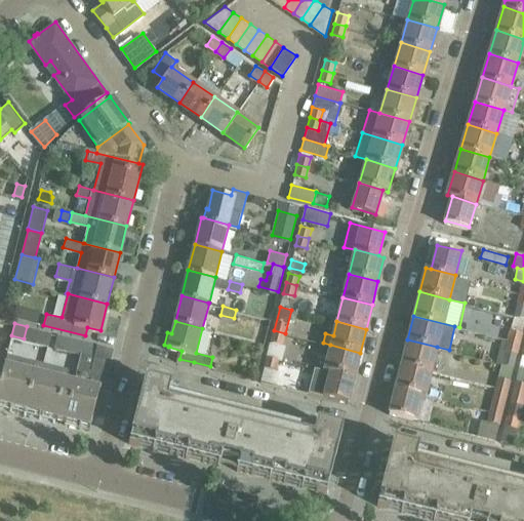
[(27,326),(24,338),(35,342),(38,329),(27,326)]
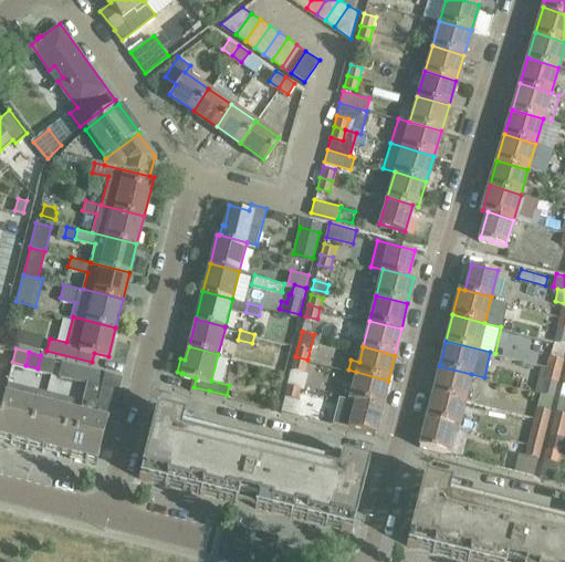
[(548,365),(561,368),(564,357),(552,354),(548,365)]
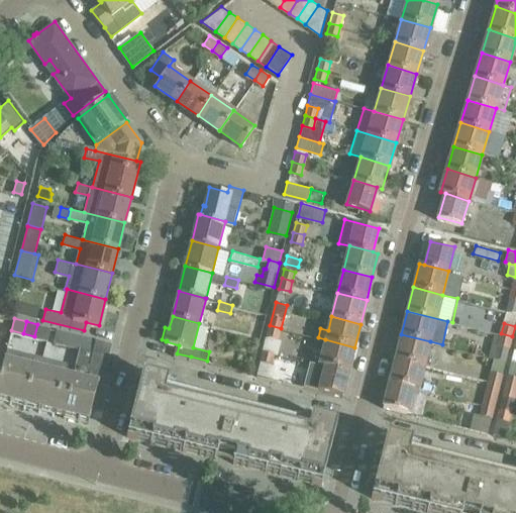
[(37,324),(34,336),(46,339),(49,327),(37,324)]
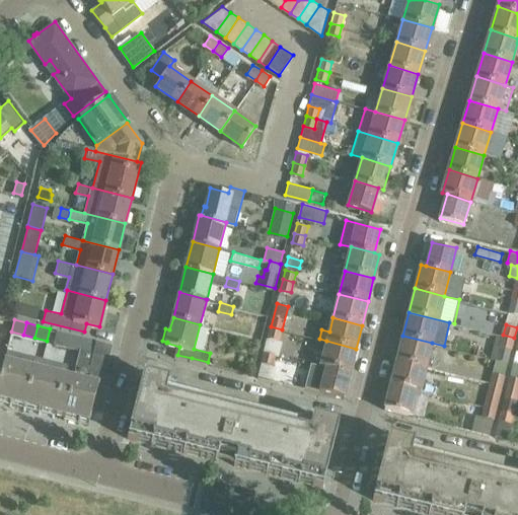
[(282,329),(271,326),(268,337),(279,340),(282,329)]
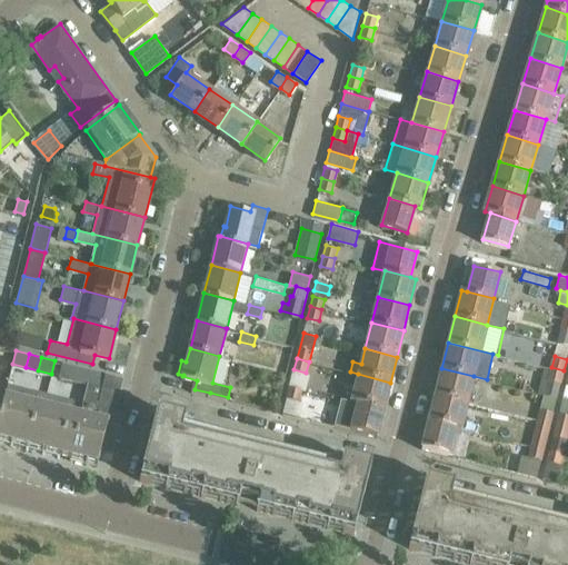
[(62,363),(59,376),(73,379),(77,366),(62,363)]
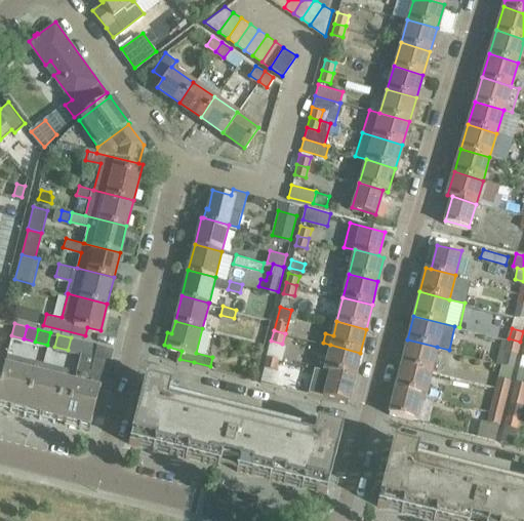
[(71,337),(68,350),(80,353),(83,341),(71,337)]
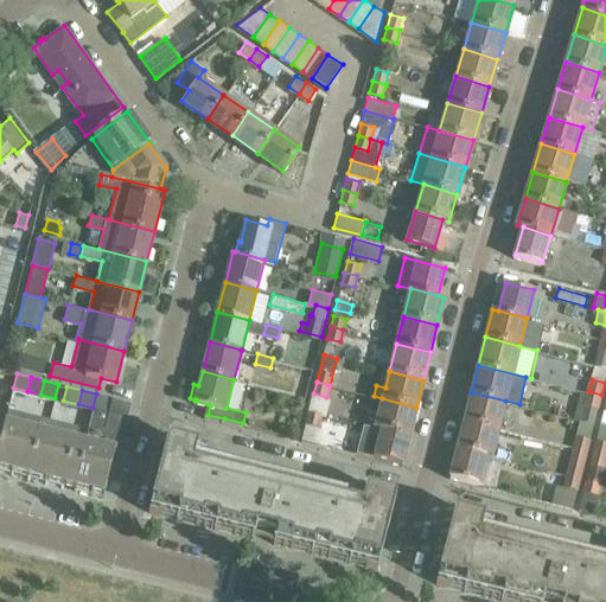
[(573,417),(581,420),(594,423),(598,407),(585,403),(588,392),(580,391),(573,417)]
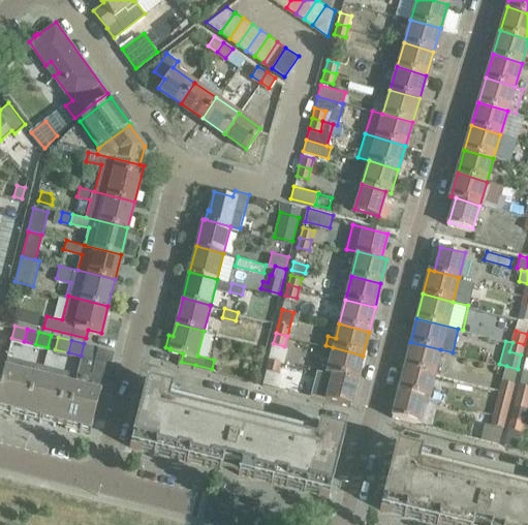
[(524,344),(513,341),(513,342),(509,351),(521,354),(524,344)]
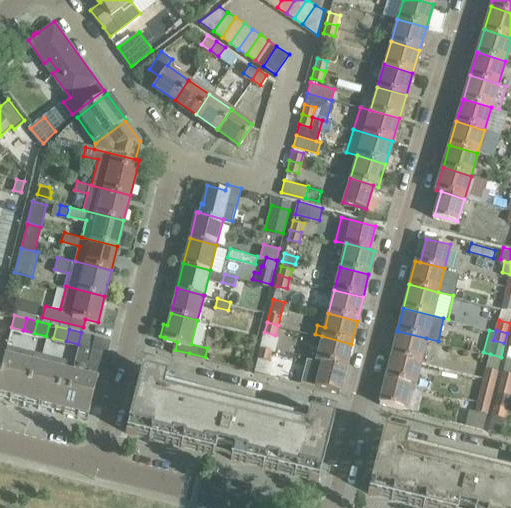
[(397,331),(391,355),(420,362),(426,338),(397,331)]
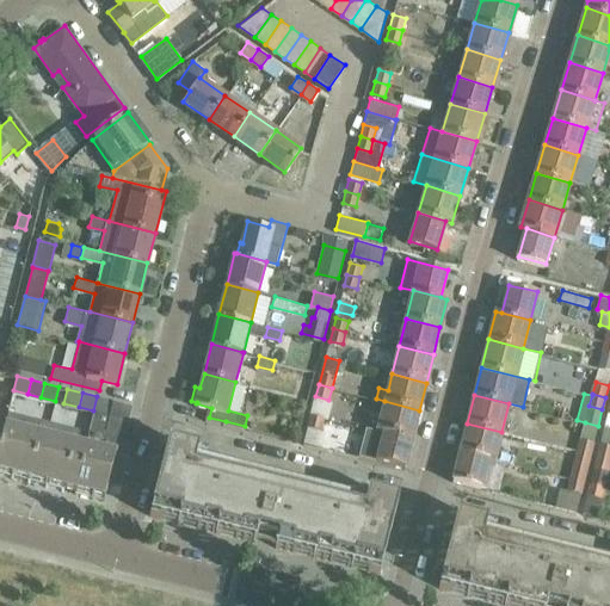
[(75,490),(104,498),(116,453),(116,452),(121,433),(124,433),(131,404),(98,396),(96,410),(90,431),(86,445),(75,490)]
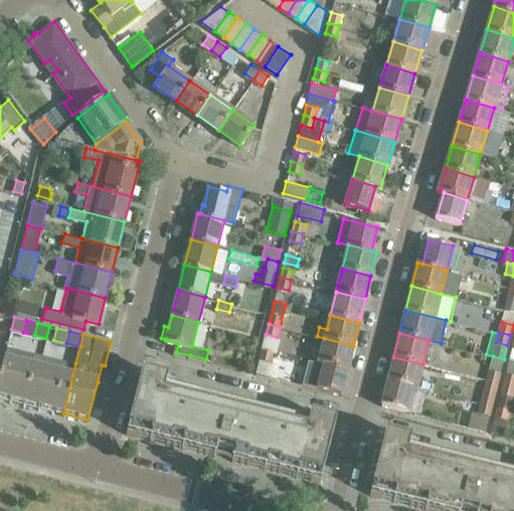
[(318,362),(324,363),(347,369),(353,346),(324,338),(317,336),(314,336),(311,346),(322,348),(318,362)]
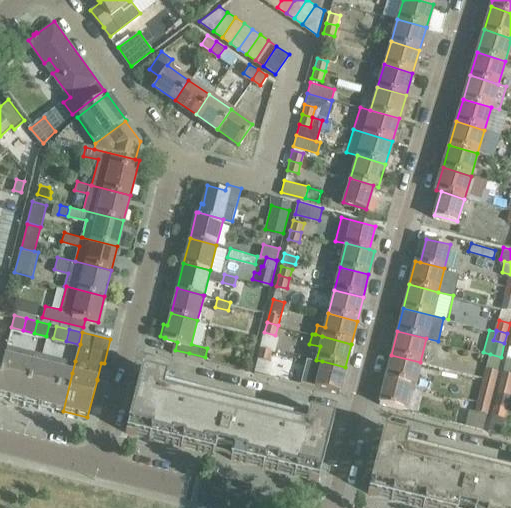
[(0,395),(63,411),(72,373),(75,361),(48,353),(47,355),(20,348),(17,359),(4,356),(0,370),(0,395)]
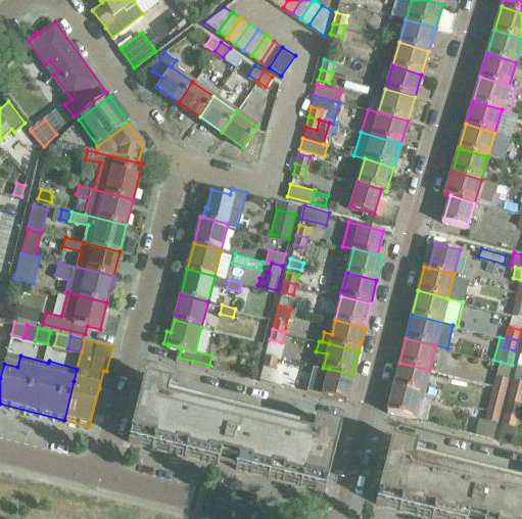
[(277,359),(266,356),(264,365),(275,368),(277,359)]
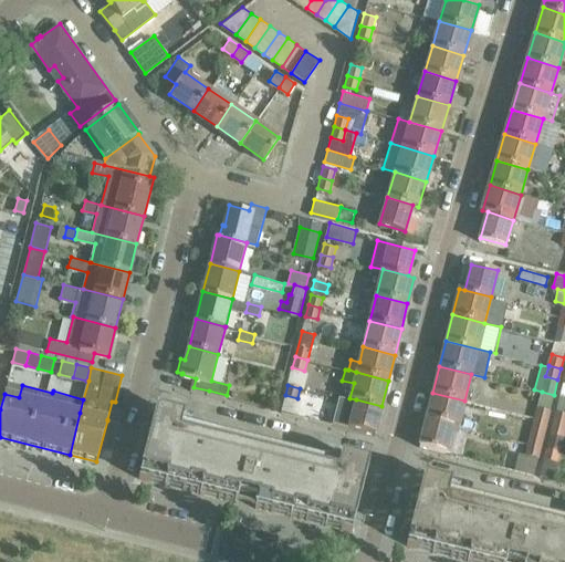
[(539,405),(535,418),(547,420),(551,408),(554,395),(542,392),(539,405)]
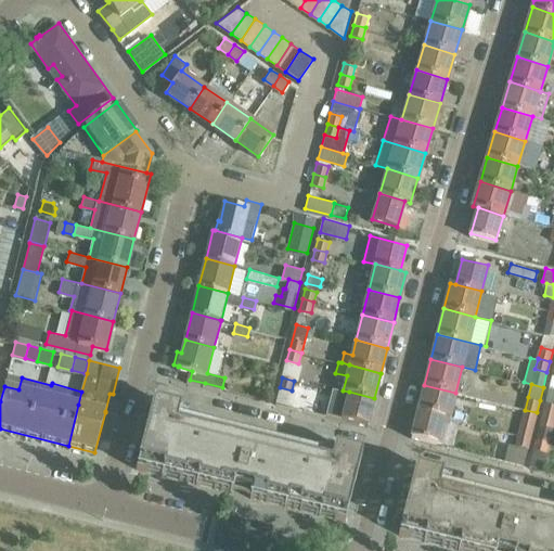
[(424,385),(419,409),(443,415),(450,418),(455,393),(424,385)]
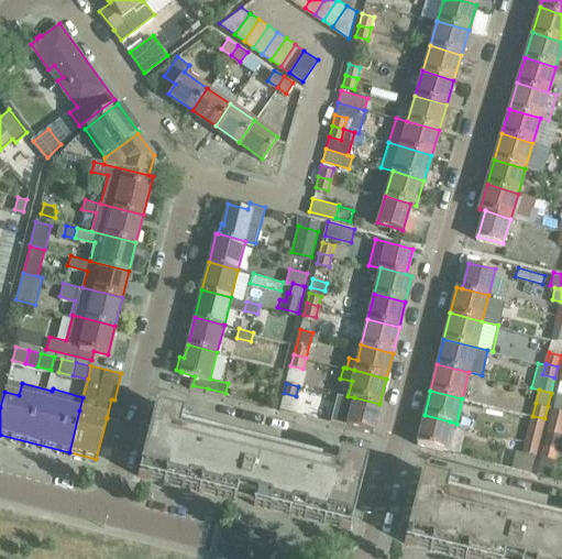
[(330,419),(373,430),(379,404),(354,397),(348,396),(337,393),(330,419)]
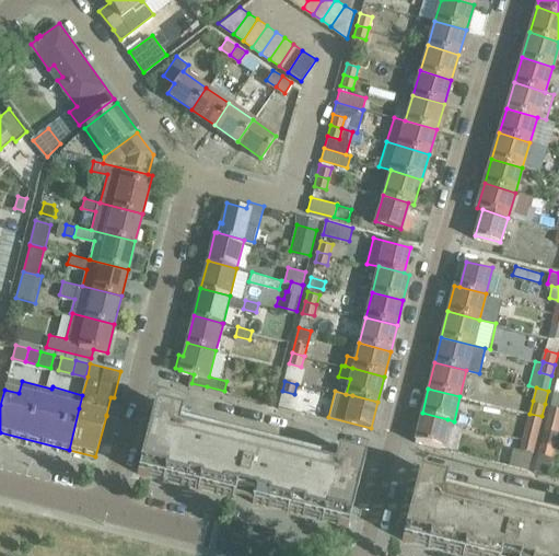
[(558,393),(555,392),(550,406),(549,406),(546,418),(558,421),(558,393)]
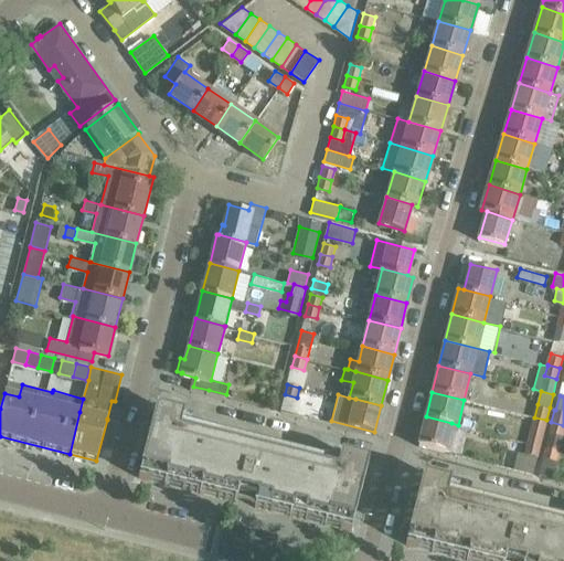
[(138,474),(236,499),(238,491),(255,496),(253,504),(351,528),(368,462),(340,455),(338,463),(181,423),(183,415),(155,408),(138,474)]
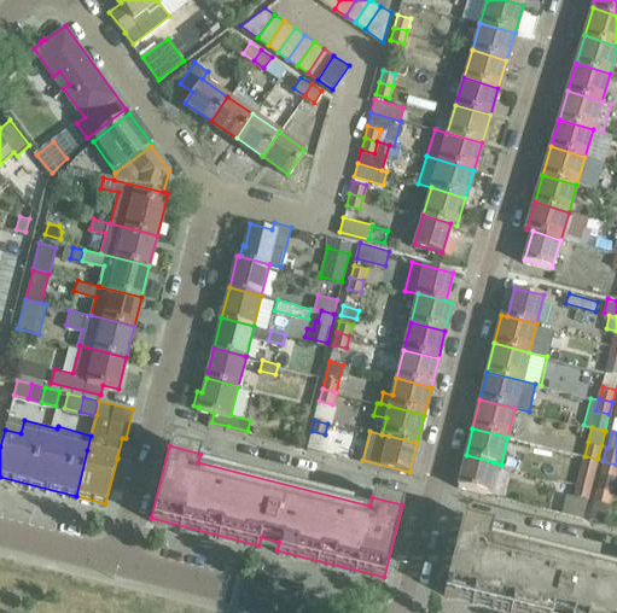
[(494,462),(466,455),(459,485),(504,496),(511,467),(501,465),(494,462)]
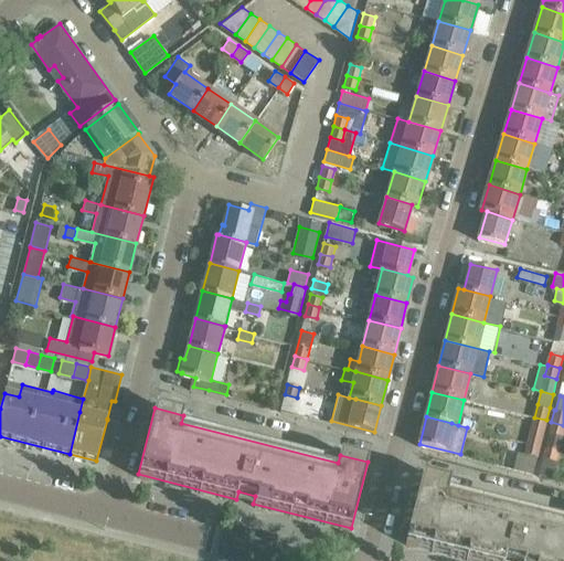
[(544,431),(546,420),(534,417),(532,427),(544,431)]
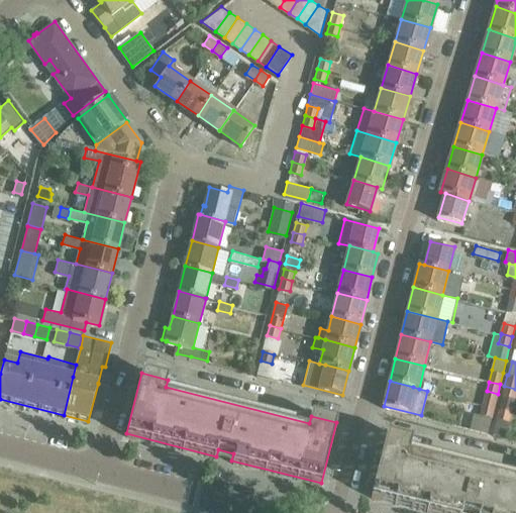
[(512,413),(515,396),(515,389),(504,386),(498,409),(512,413)]
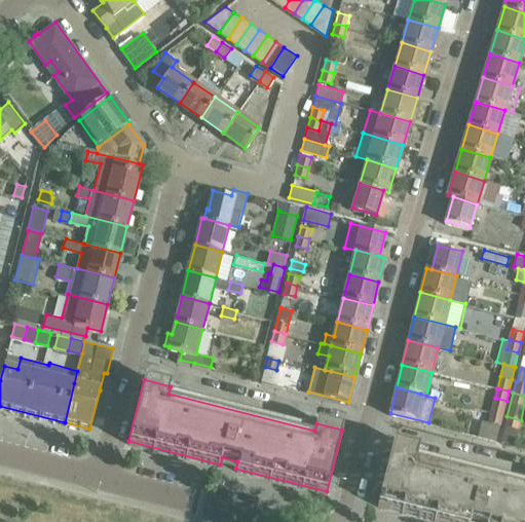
[(502,413),(492,410),(489,420),(500,422),(502,413)]
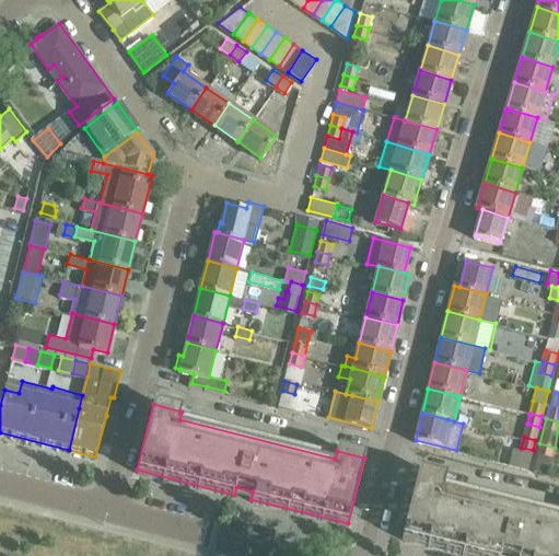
[(552,456),(555,448),(539,443),(537,453),(552,456)]
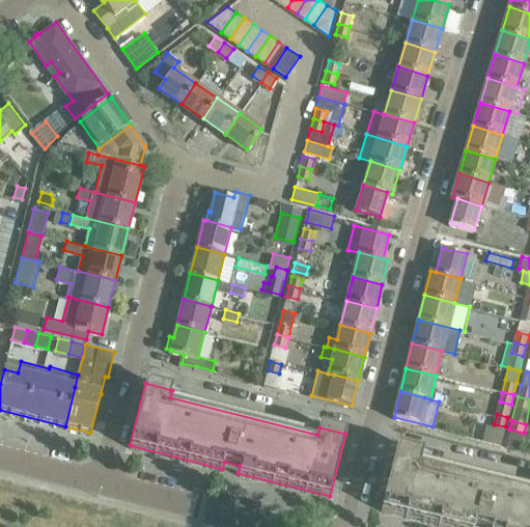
[(505,446),(520,450),(524,433),(509,430),(505,446)]
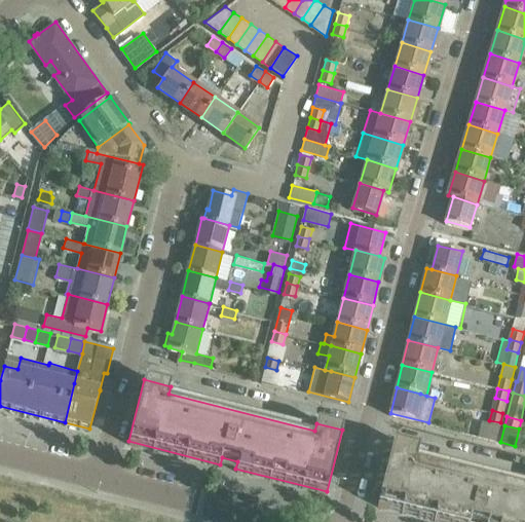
[(524,483),(417,456),(419,449),(392,442),(377,505),(448,521),(470,521),(471,520),(479,521),(524,521),(524,483)]
